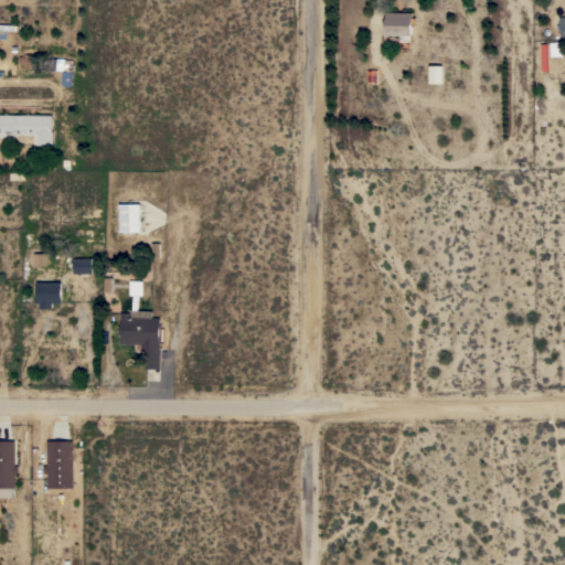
[(415,18),(415,25),(412,25),(412,35),(411,35),(411,41),(400,41),(401,35),(386,35),(386,12),(412,13),(412,18),(415,18)]
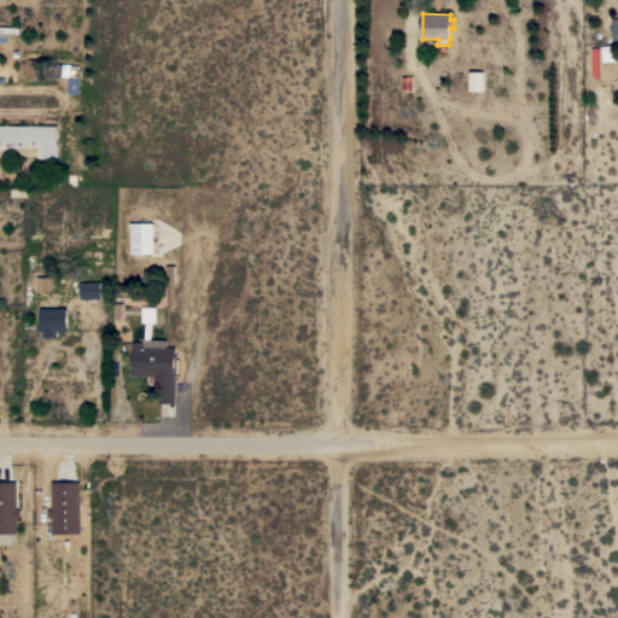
[(27,74),(27,70),(21,70),(22,62),(28,62),(28,59),(35,59),(34,75),(27,74)]
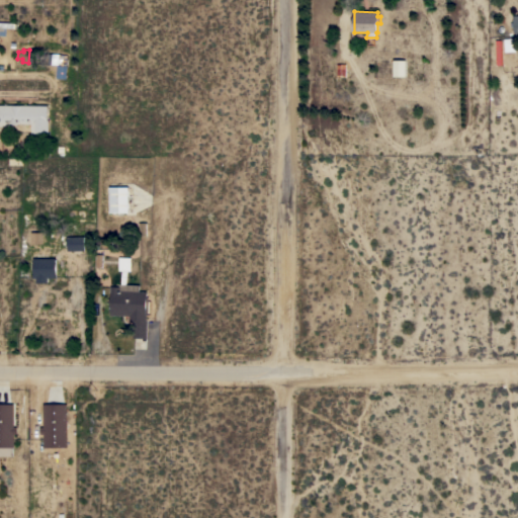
[(391,76),(404,77),(405,60),(392,60),(391,76)]
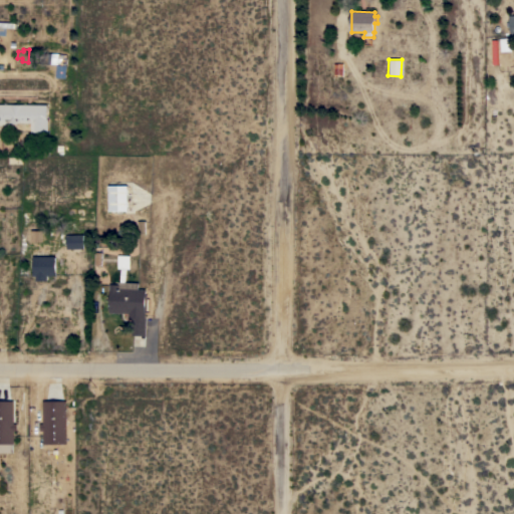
[(0,104),(47,104),(47,119),(48,119),(48,132),(30,132),(30,122),(17,122),(17,123),(12,123),(12,122),(5,122),(5,123),(2,123),(2,125),(0,124),(0,104)]
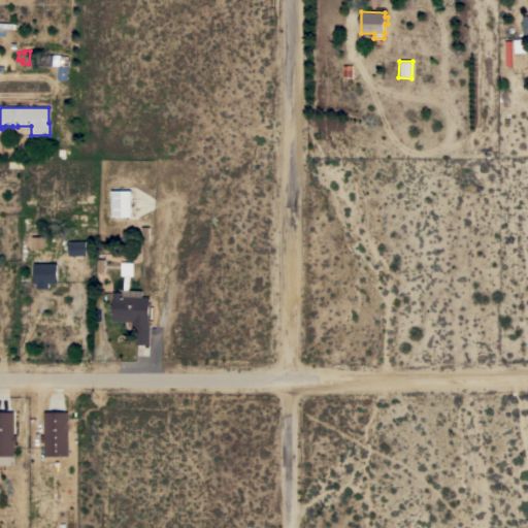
[(131,191),(131,217),(111,217),(111,191),(131,191)]
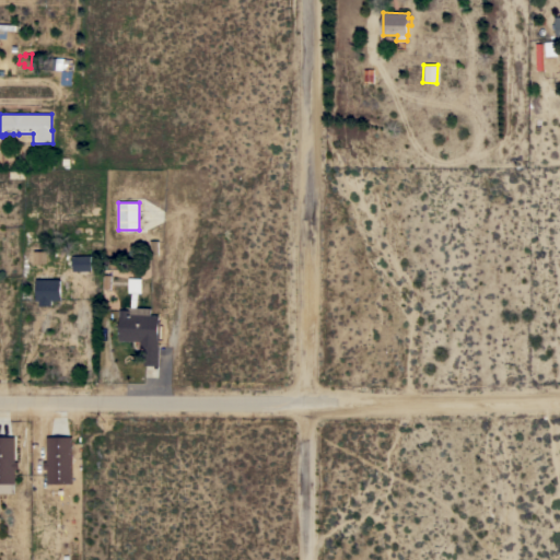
[(72,256),(77,256),(77,251),(91,249),(91,270),(72,271),(72,256)]
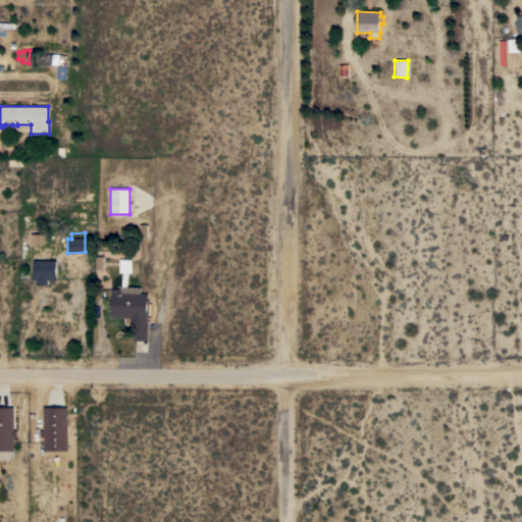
[(43,233),(43,246),(31,246),(32,233),(43,233)]
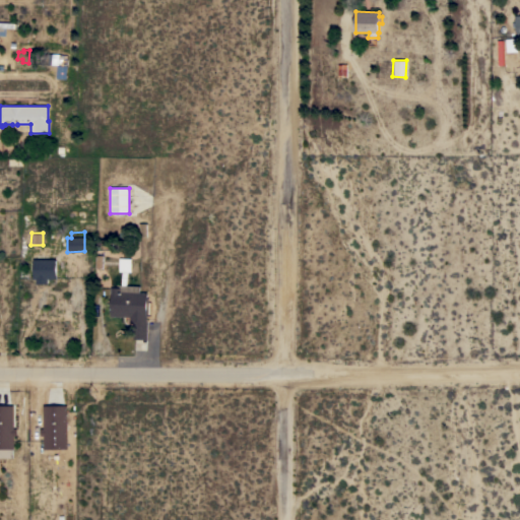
[(56,259),(56,279),(48,279),(48,283),(36,283),(36,279),(34,279),(34,259),(56,259)]
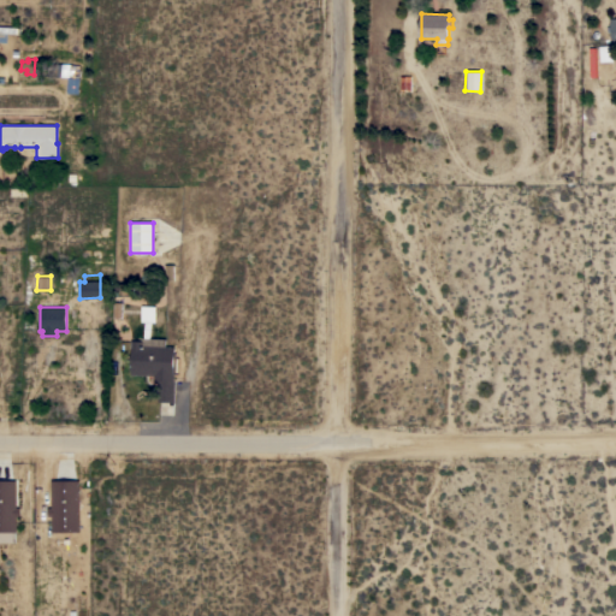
[(166,339),(166,345),(176,347),(175,353),(177,353),(176,373),(175,373),(175,381),(161,381),(161,383),(153,383),(154,375),(131,374),(132,347),(131,345),(131,341),(142,341),(142,338),(166,339)]
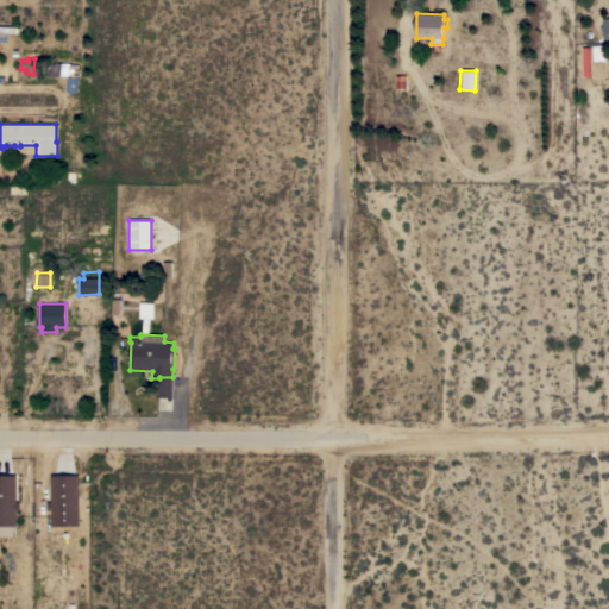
[(0,475),(16,475),(16,502),(20,502),(20,510),(16,510),(16,526),(0,526),(0,475)]
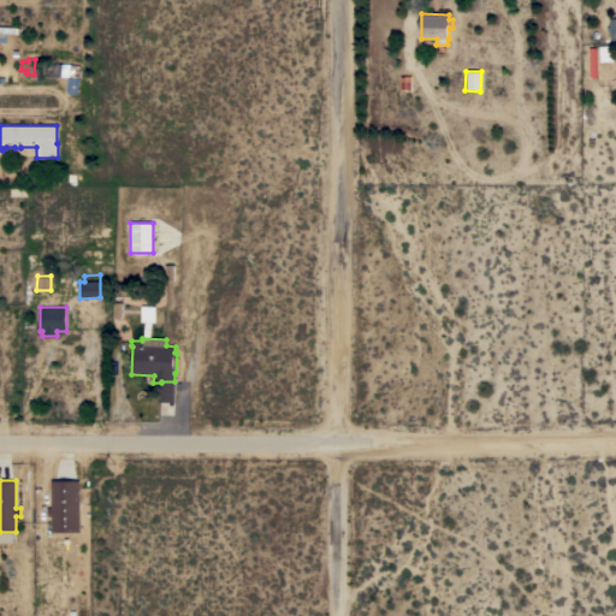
[(80,532),(52,532),(52,516),(48,516),(48,508),(52,508),(52,480),(80,480),(80,532)]
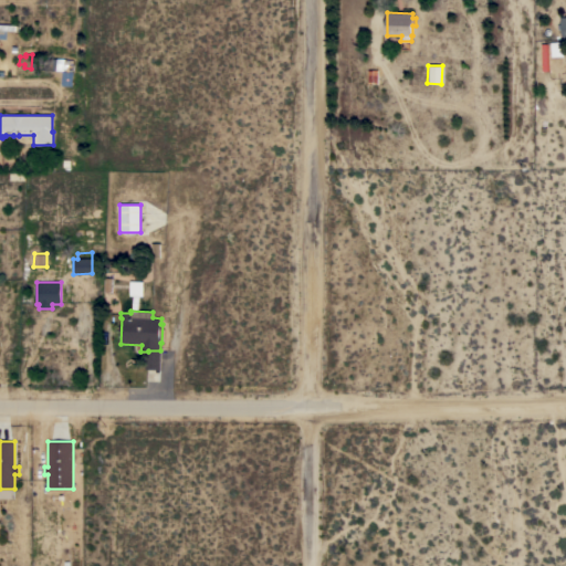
All buildings are outlined.
